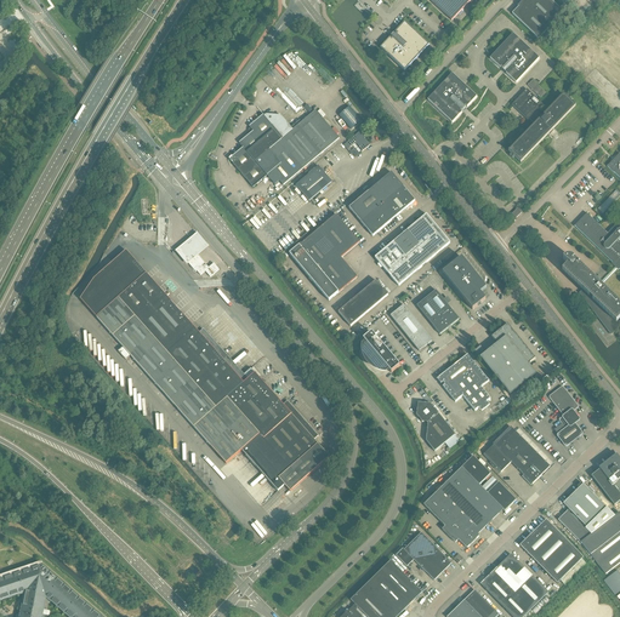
[(431,0),(450,18),(466,0),(431,0)]
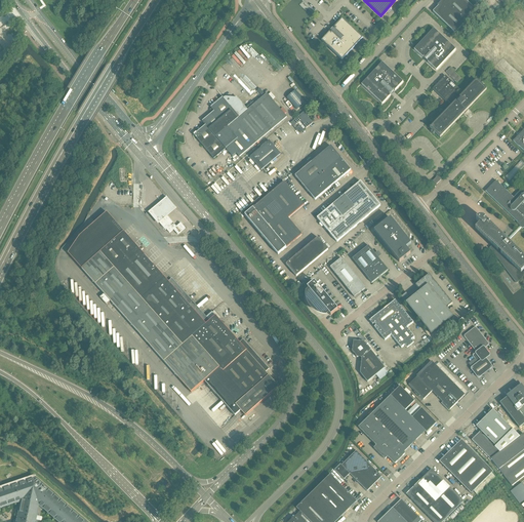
[(437,3),(432,9),(454,31),(476,8),(467,0),(439,0),(437,2),(437,3)]
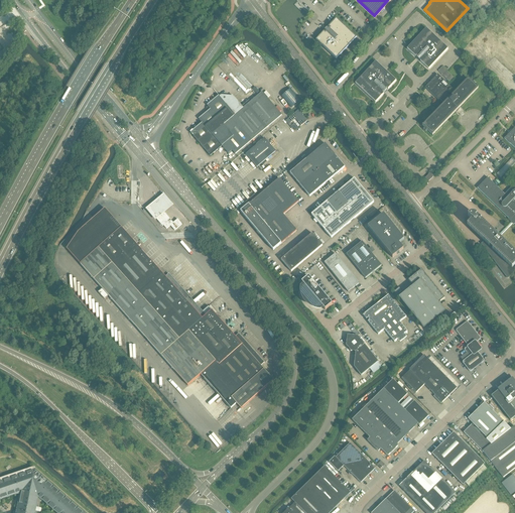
[(324,28),(325,29),(324,29),(323,28),(314,37),(335,56),(356,34),(335,15),(327,24),(328,25),(328,26),(327,25),(324,28)]
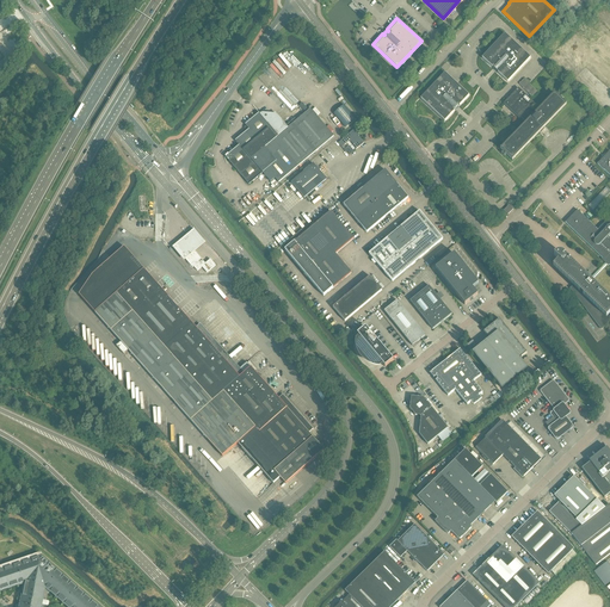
[(529,55),(510,36),(504,30),(481,55),(491,64),(492,63),(493,63),(492,64),(495,68),(497,67),(498,68),(497,69),(506,79),(529,55)]
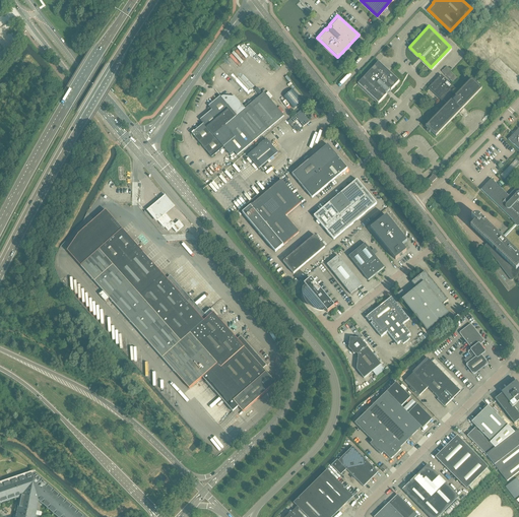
[(389,86),(390,87),(398,78),(378,59),(357,81),(378,101),(386,91),(384,90),(385,89),(386,90),(389,88),(388,87),(389,86)]
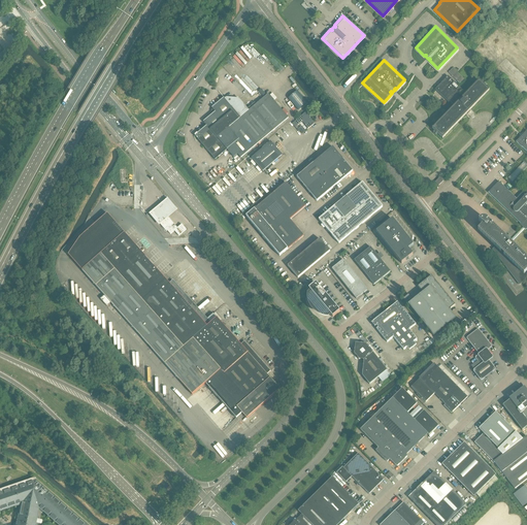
[(452,66),(448,70),(449,71),(458,80),(463,76),(452,66)]
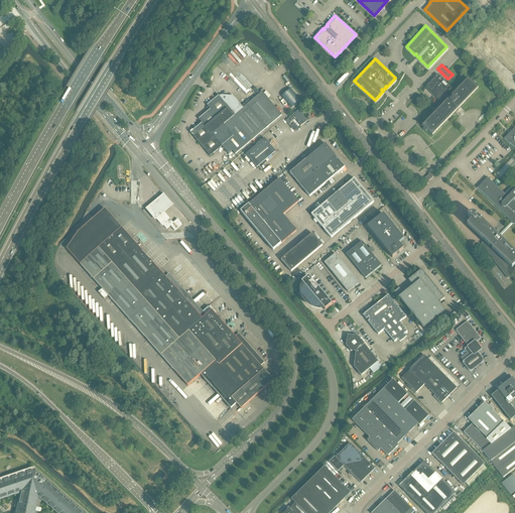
[(436,72),(428,81),(424,85),(437,98),(438,97),(442,101),(421,123),(431,133),(454,110),(457,112),(462,107),(459,105),(477,86),(467,76),(449,94),(445,89),(449,85),(436,72)]
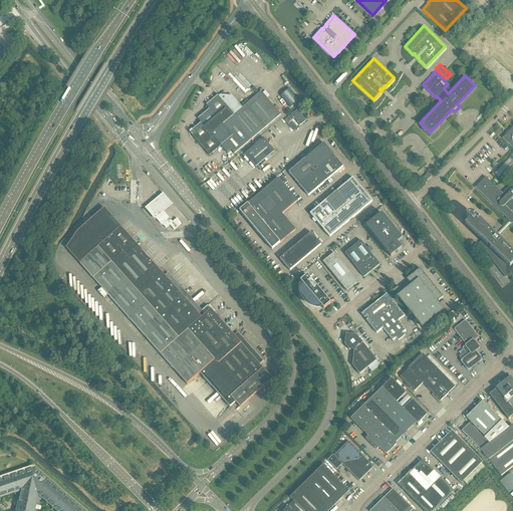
[(285,88),(282,91),(279,93),(289,104),(298,97),(288,86),(285,88)]
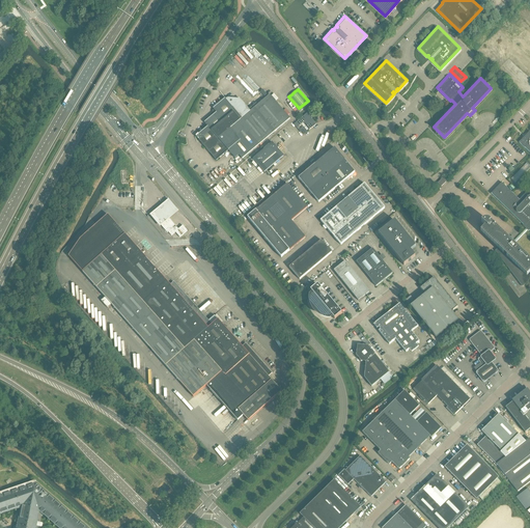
[(195,134),(215,158),(227,147),(234,156),(238,153),(241,157),(289,116),(269,91),(257,102),(255,100),(251,104),(252,106),(249,108),(239,96),(230,104),(224,95),(214,104),(212,106),(213,107),(212,108),(212,111),(213,112),(203,119),(205,121),(206,123),(195,134)]
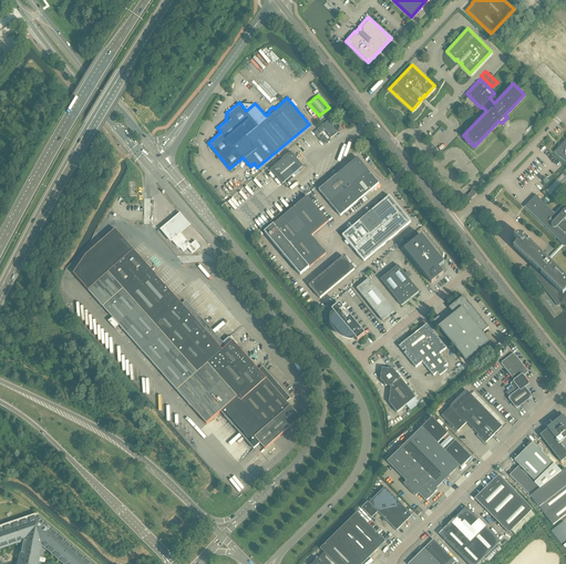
[(329,116),(316,127),(319,132),(322,129),(329,136),(337,130),(330,122),(332,120),(329,116)]
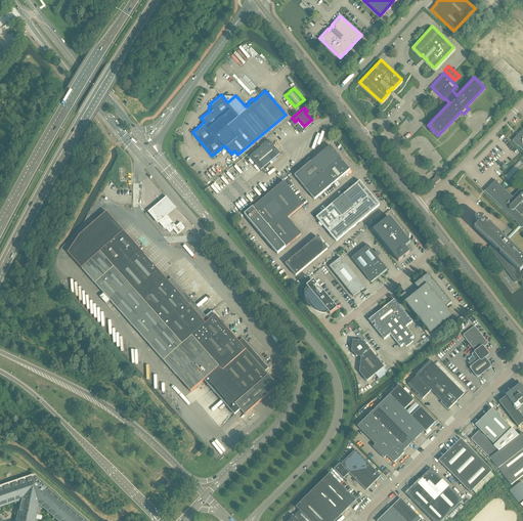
[(516,219),(515,220),(518,223),(520,225),(521,224),(522,226),(522,128),(522,127),(518,131),(516,133),(511,138),(522,149),(522,181),(512,194),(494,177),(483,188),(516,219)]
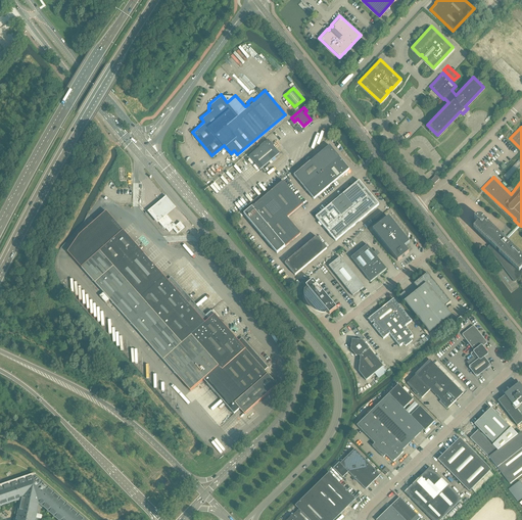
[(248,153),(259,167),(279,151),(268,138),(248,153)]
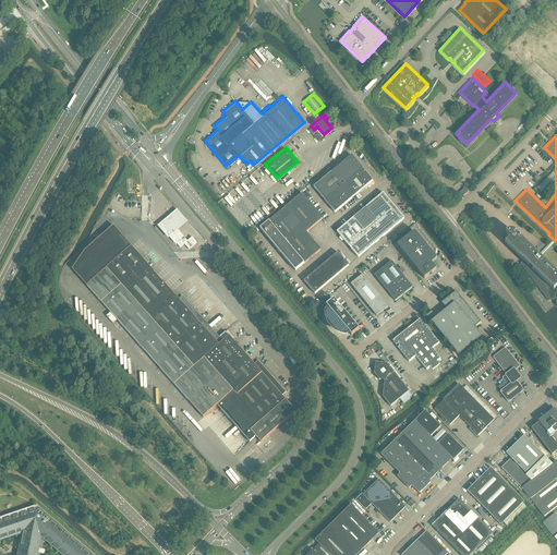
[(350,153),(334,167),(343,179),(361,165),(350,153)]
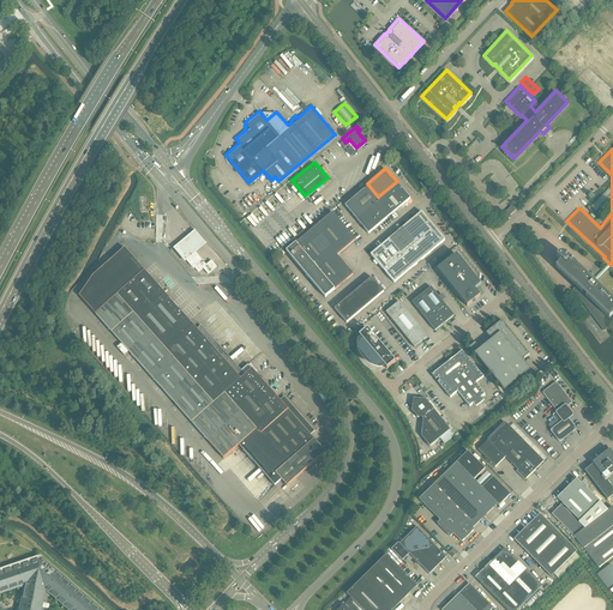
[(378,197),(383,201),(390,211),(409,195),(397,181),(378,197)]
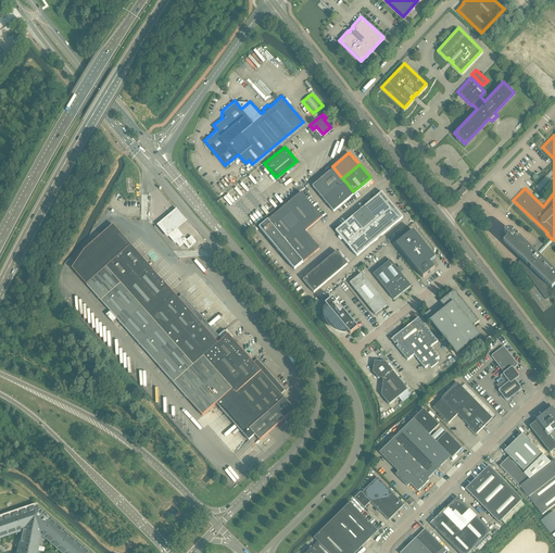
[(312,184),(325,200),(336,191),(347,183),(342,178),(332,166),(312,184)]
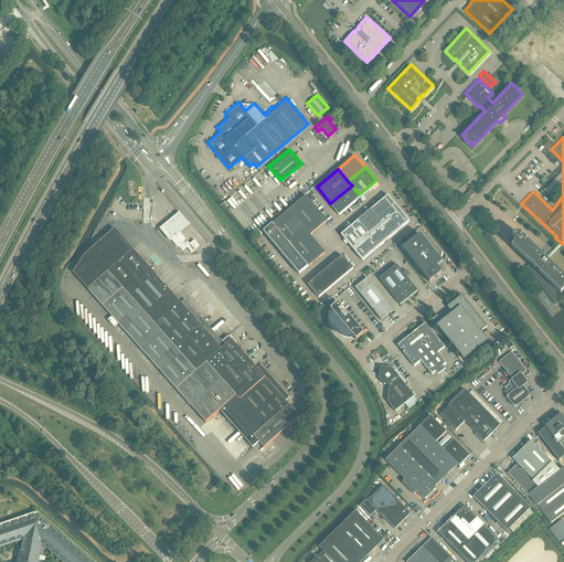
[(341,194),(330,203),(338,212),(359,194),(352,186),(341,194)]
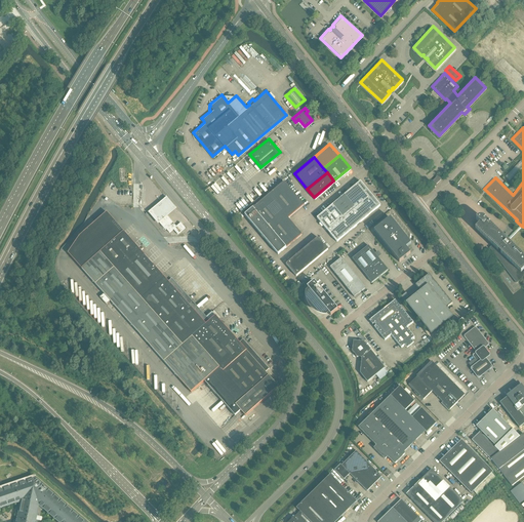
[(359,178),(344,193),(353,204),(369,191),(359,178)]
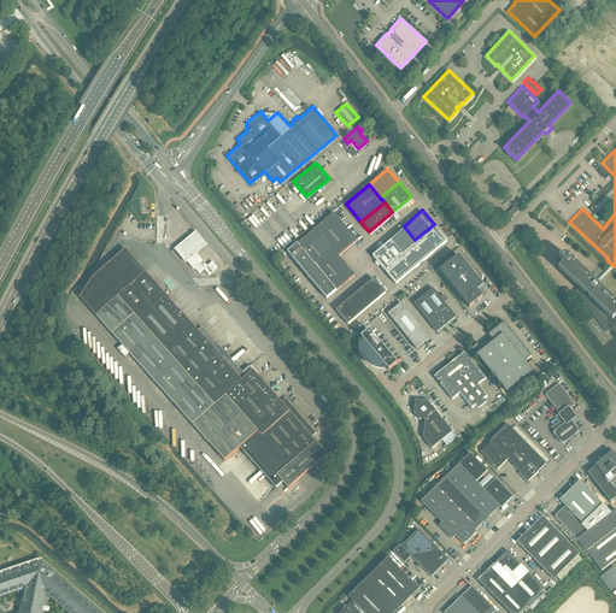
[(356,237),(333,211),(287,249),(326,296),(353,272),(338,253),(356,237)]
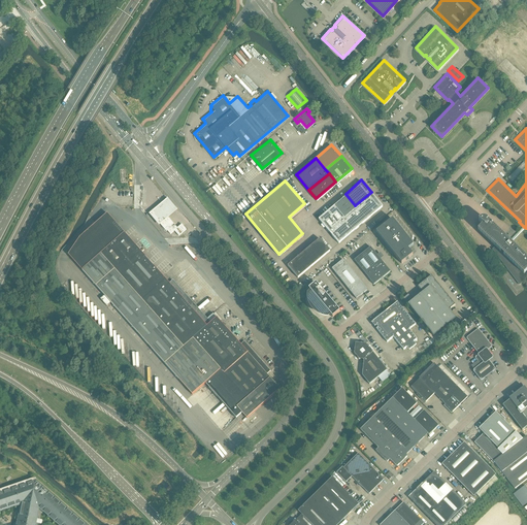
[(355,205),(346,194),(318,217),(337,241),(382,204),(371,192),(355,205)]
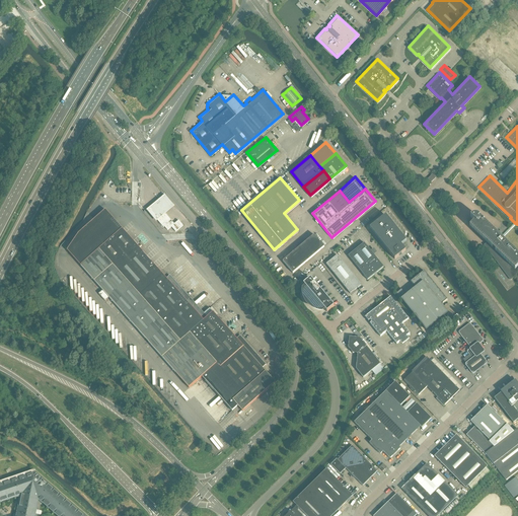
[(104,207),(93,217),(78,231),(66,247),(188,385),(201,374),(231,408),(236,403),(241,409),(274,379),(262,365),(265,362),(239,333),(235,336),(209,305),(202,311),(168,273),(165,276),(104,207)]
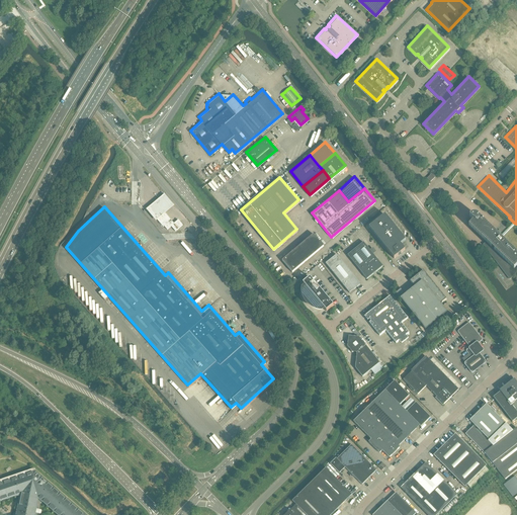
[(170,224),(171,225),(174,229),(182,223),(177,218),(173,221),(164,210),(156,217),(162,225),(163,224),(166,228),(170,224)]
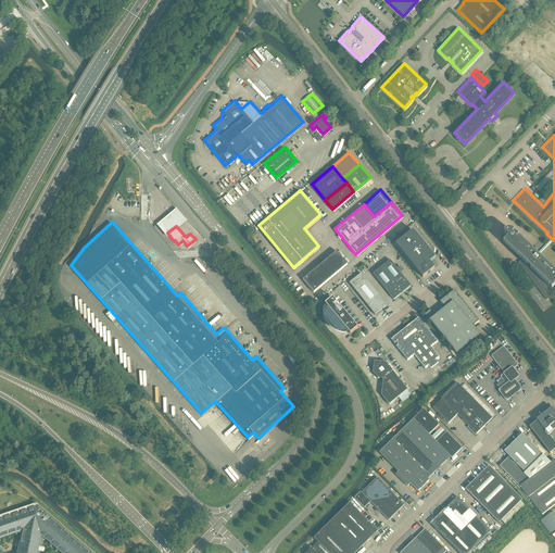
[(554,271),(538,253),(535,251),(531,247),(517,234),(513,229),(512,228),(511,228),(509,227),(508,227),(507,227),(506,227),(505,228),(504,228),(503,229),(507,234),(502,239),(520,258),(518,260),(546,297),(554,287),(554,271)]
